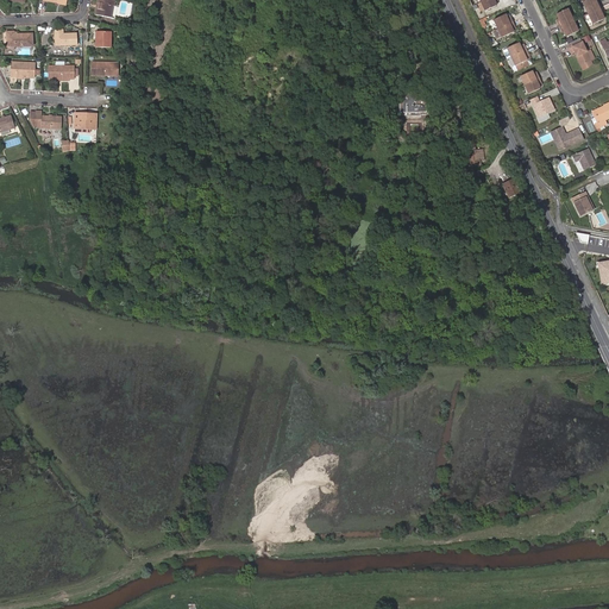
[(98,4),(95,16),(110,18),(112,6),(113,6),(114,0),(111,0),(96,0),(96,4),(98,4)]
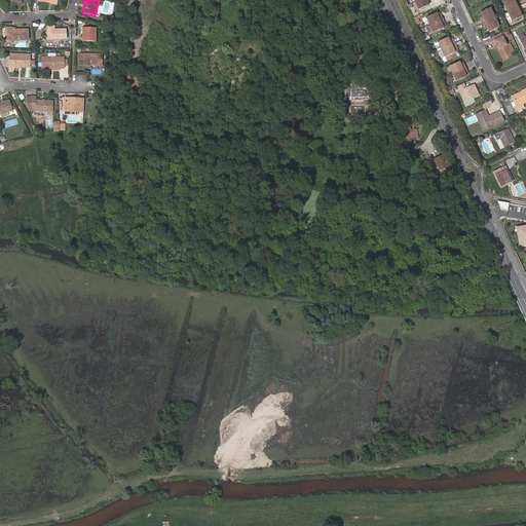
[(429,0),(419,0),(415,2),(418,10),(428,5),(427,3),(430,1),(429,0)]
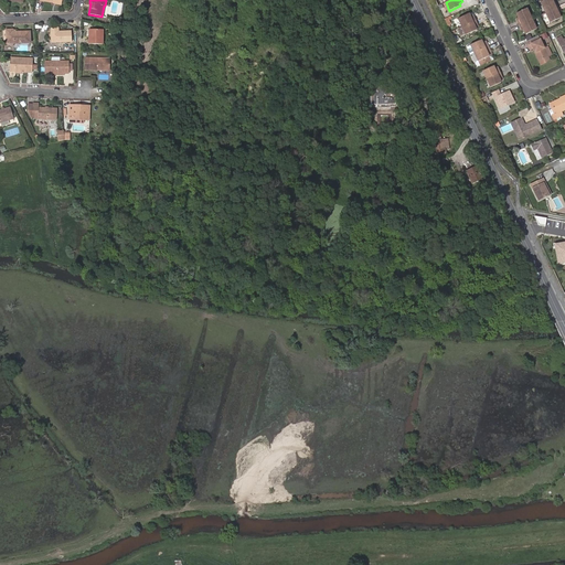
[(545,13),(556,8),(555,3),(553,4),(552,2),(550,0),(545,0),(540,2),(545,13)]
